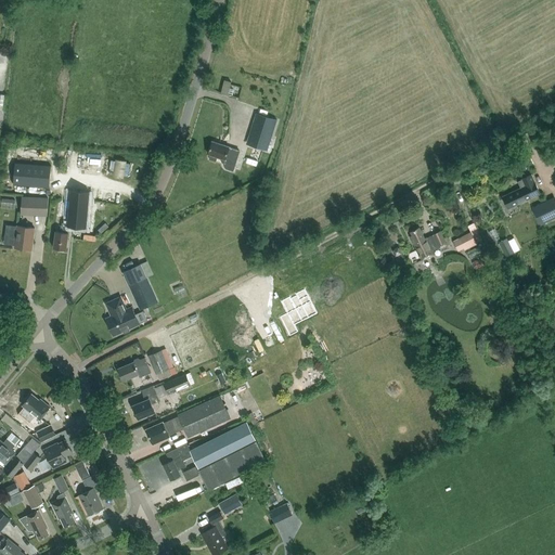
[(240,95),(242,85),(224,80),(222,91),(240,95)]
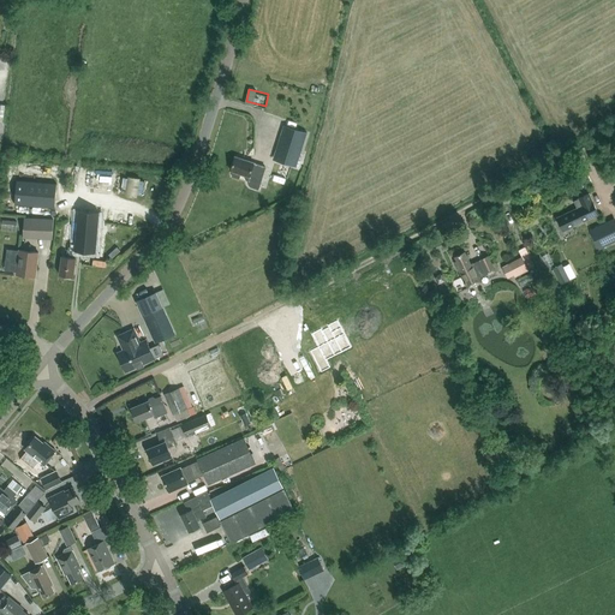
[(273,159),(296,167),(308,132),(284,124),(273,159)]
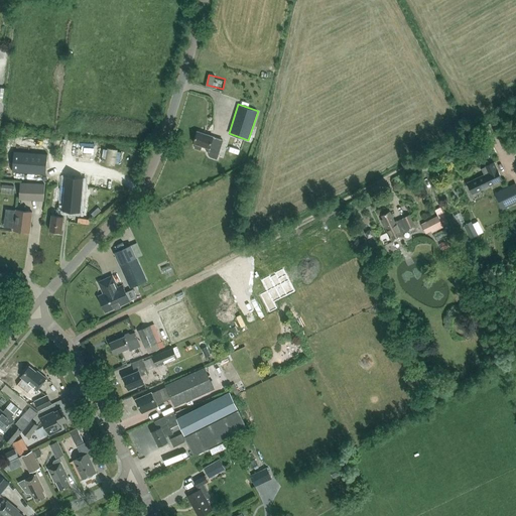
[(196,144),(195,148),(201,149),(202,146),(209,148),(209,149),(208,151),(209,153),(209,154),(211,156),(215,157),(217,158),(223,140),(214,137),(214,136),(198,131),(194,143),(196,144)]
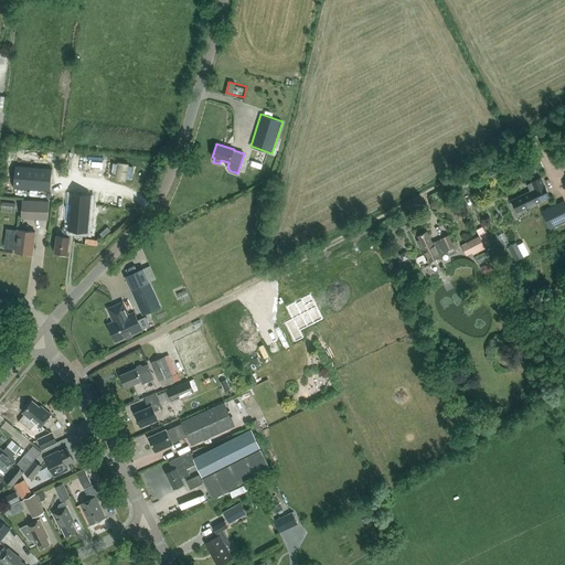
[(104,172),(104,160),(88,160),(88,171),(104,172)]
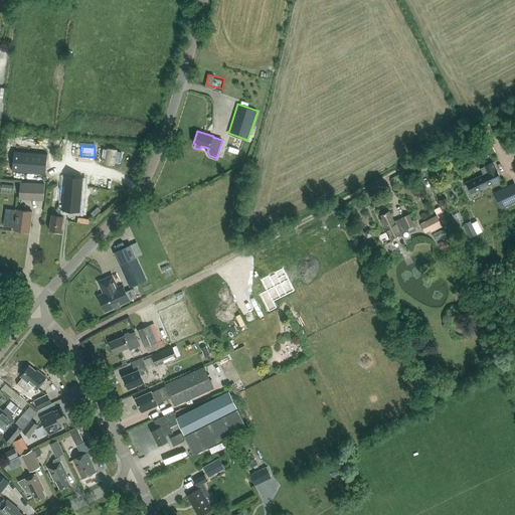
[(116,151),(116,149),(109,148),(109,150),(107,161),(106,163),(114,165),(114,163),(116,151)]
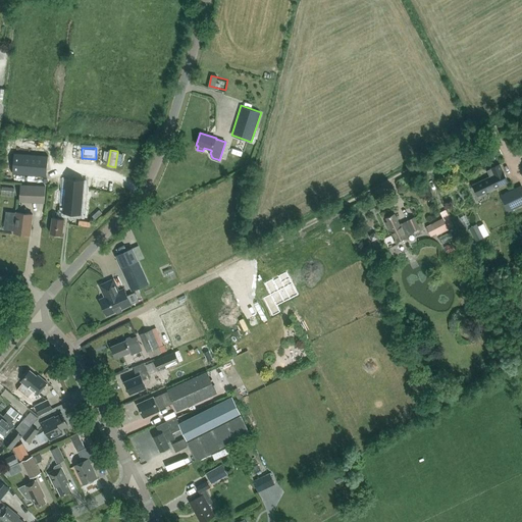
[(14,153),(12,173),(46,176),(48,156),(14,153)]
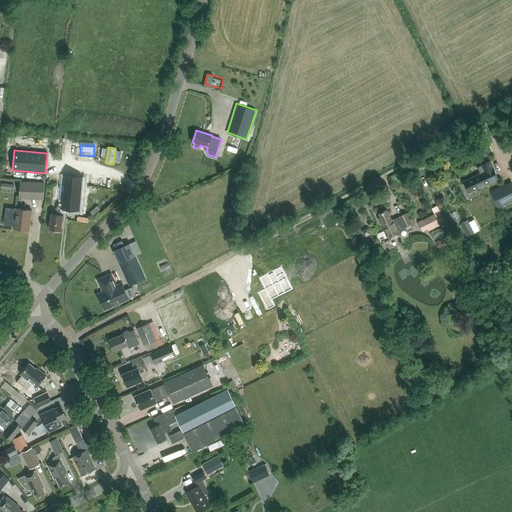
[(498,179),(490,161),(482,165),(485,172),(464,181),(469,192),(498,179)]
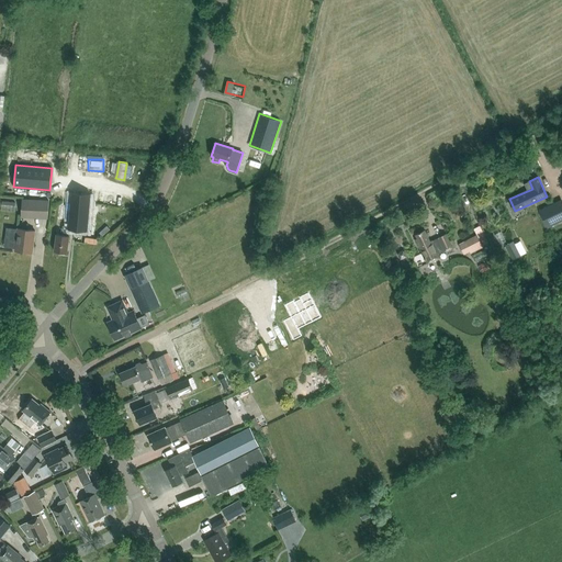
[(71,192),(68,226),(88,227),(91,193),(71,192)]
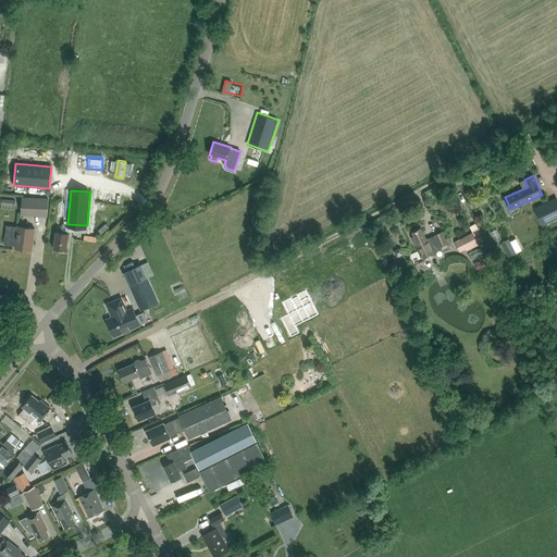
[(472,203),(485,197),(483,192),(470,198),(472,203)]
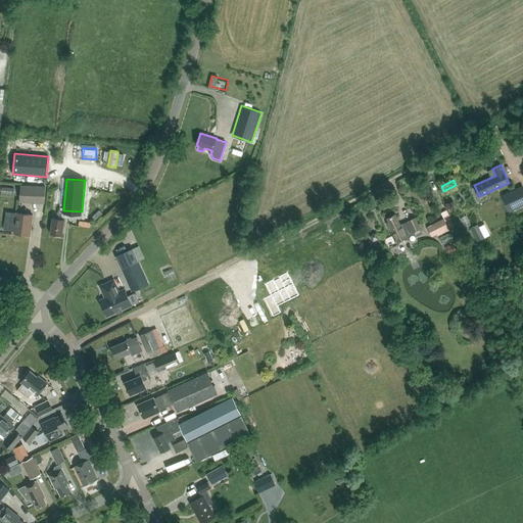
[(45,203),(46,186),(20,185),(19,202),(45,203)]
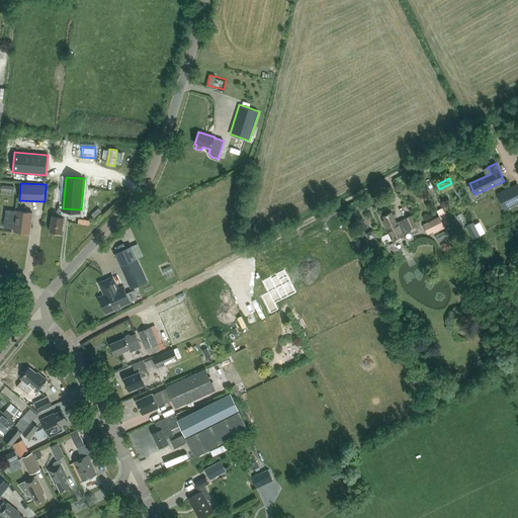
[(517,203),(517,185),(517,186),(498,195),(504,209),(517,203)]
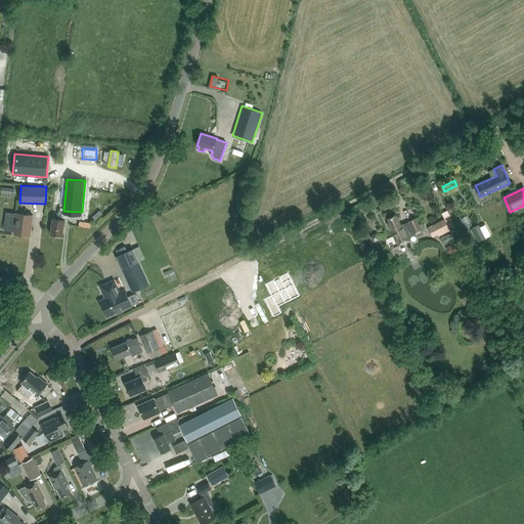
[(64,220),(66,211),(58,210),(57,219),(52,218),(50,234),(62,235),(64,220)]
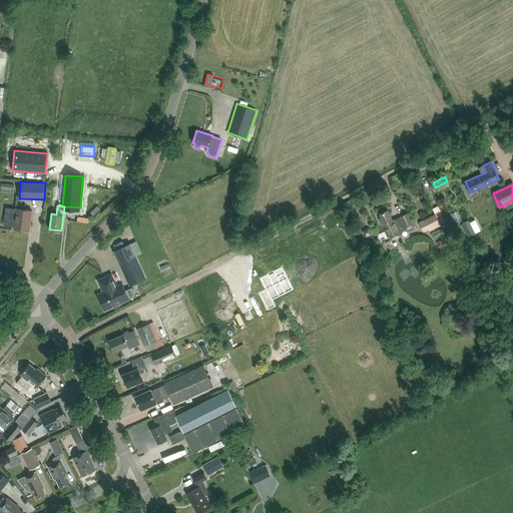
[(90,212),(93,216),(100,209),(97,205),(90,212)]
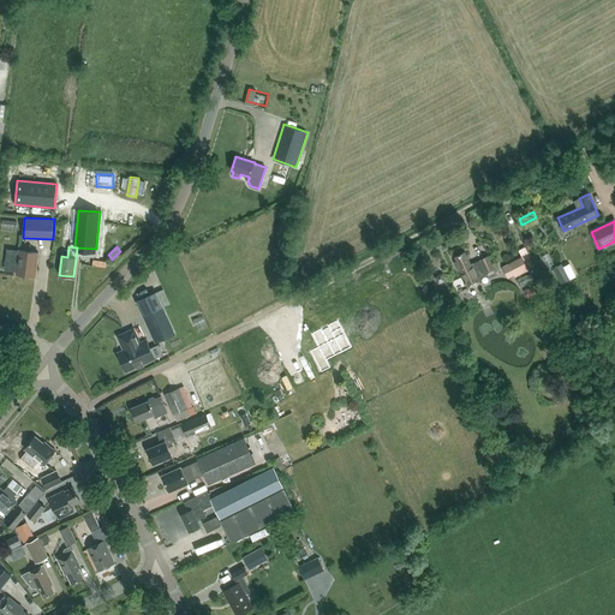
[(11,270),(17,272),(16,274),(35,276),(39,252),(19,250),(19,251),(13,250),(11,270)]
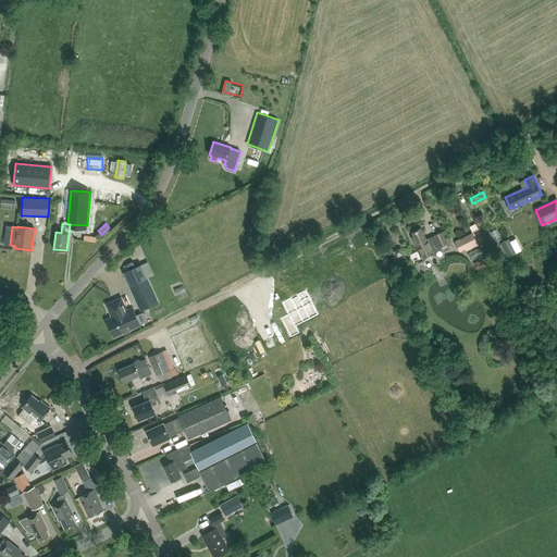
[(421,258),(422,258),(423,262),(436,256),(434,251),(441,248),(441,249),(448,246),(442,233),(434,236),(435,236),(429,239),(428,238),(426,239),(421,229),(411,233),(413,237),(411,237),(421,256),(420,256),(421,258)]
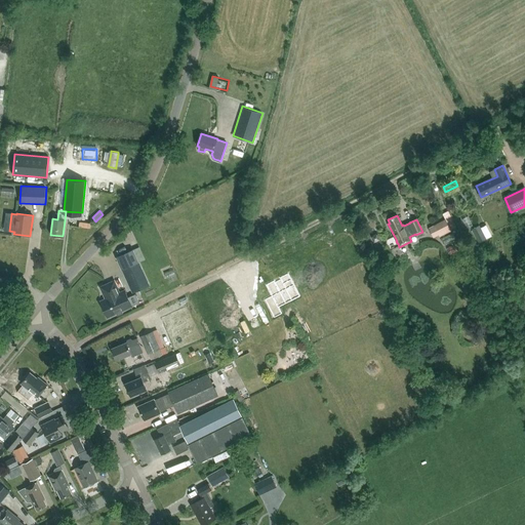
[(456,227),(451,218),(446,221),(445,219),(429,228),(434,237),(438,235),(440,237),(451,231),(450,230),(456,227)]
